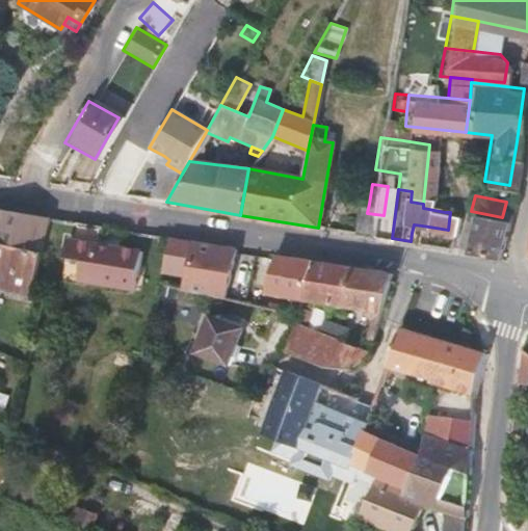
[(350,201),(344,231),(363,234),(367,213),(369,204),(350,201)]
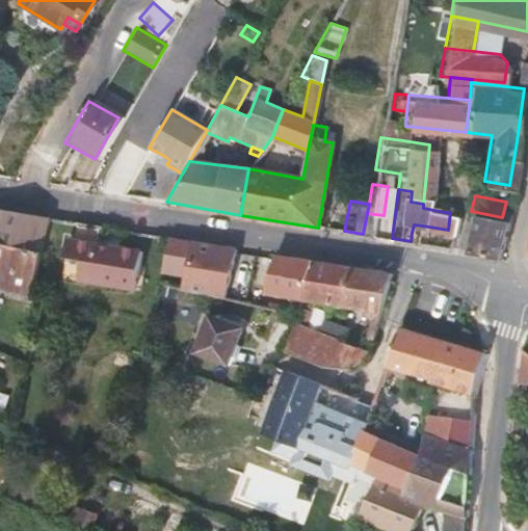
[(0,246),(40,256),(49,217),(5,210),(5,212),(0,211),(0,246)]
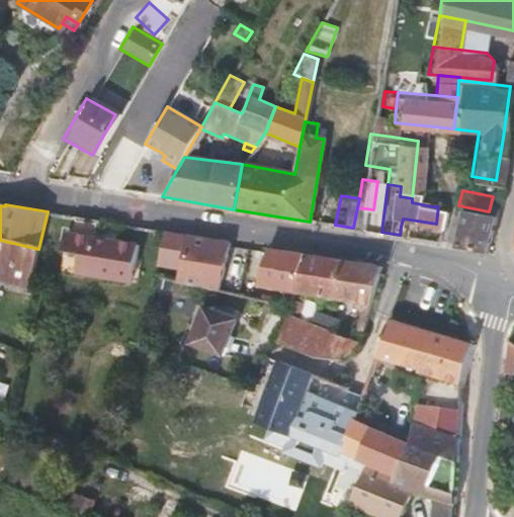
[(458,205),(448,242),(448,245),(479,249),(489,211),(458,205)]
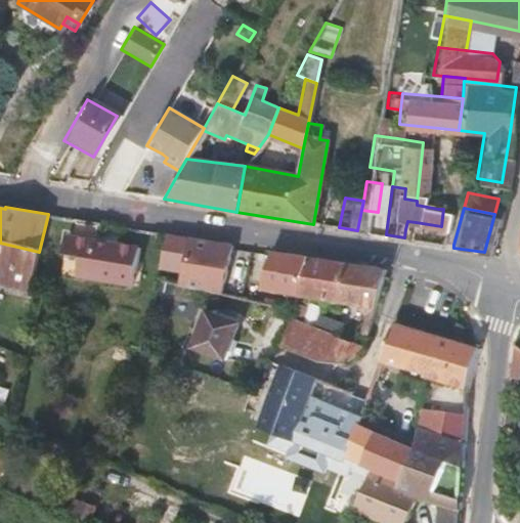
[(407,221),(405,229),(415,231),(416,222),(407,221)]
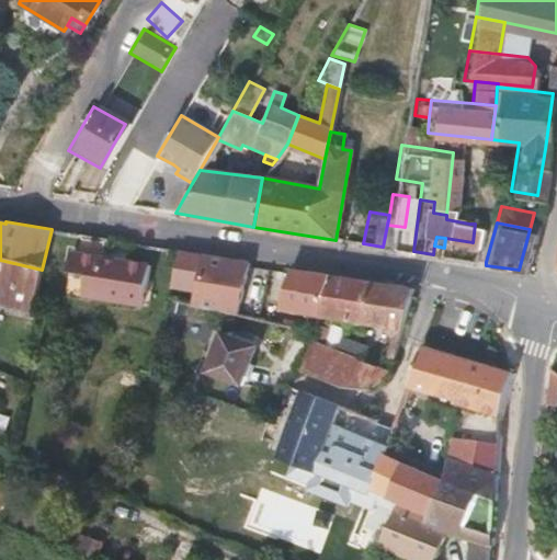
[(151,263),(74,249),(69,270),(90,275),(84,296),(141,308),(151,263)]
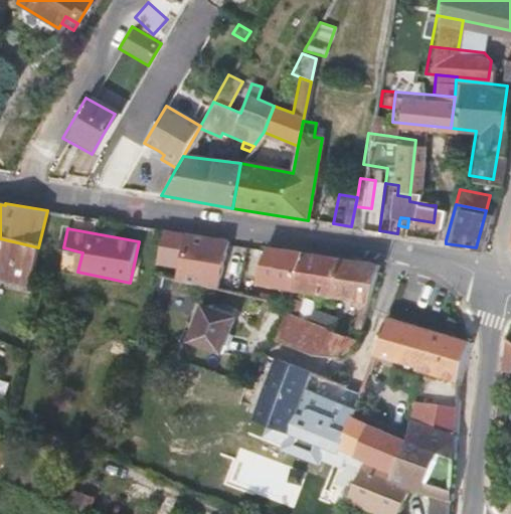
[(156,263),(177,267),(186,234),(165,230),(156,263)]
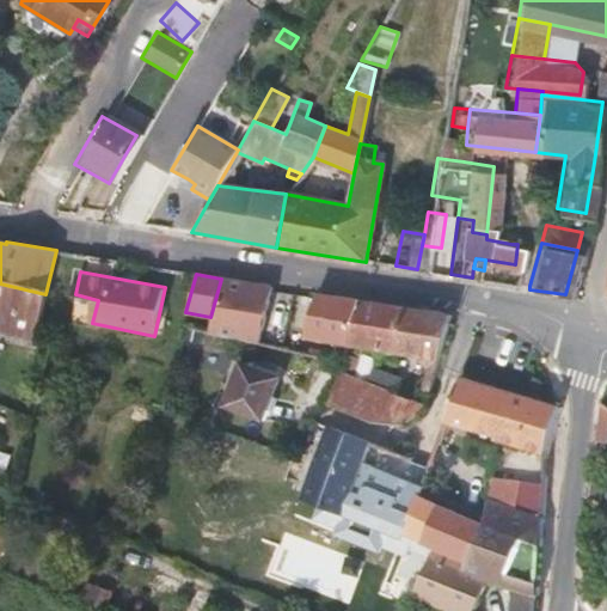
[(207,333),(256,344),(269,286),(221,279),(210,317),(207,333)]
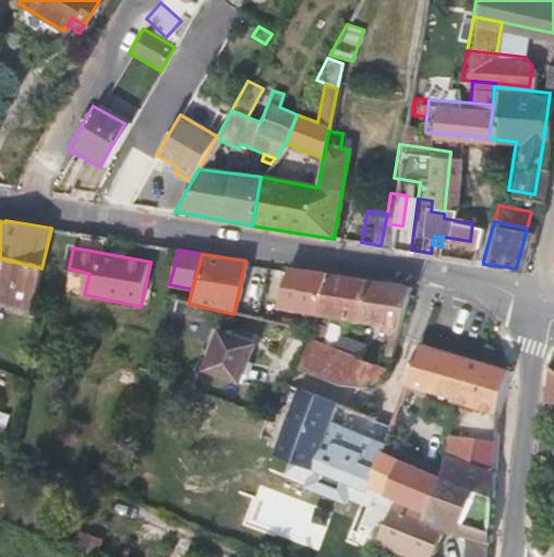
[(0,302),(32,310),(33,306),(41,268),(0,258),(0,302)]
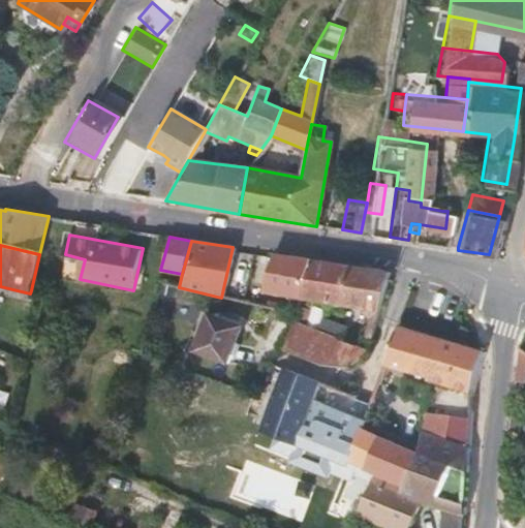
[(257,306),(261,293),(272,253),(249,250),(238,302),(257,306)]
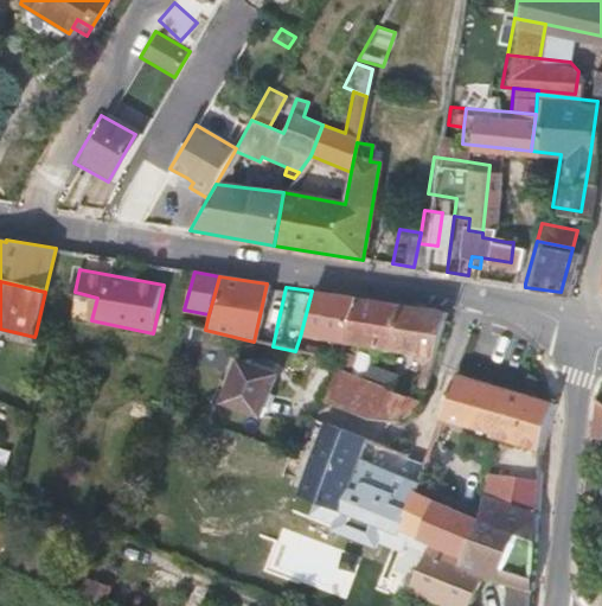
[(312,291),(300,337),(340,344),(354,298),(312,291)]
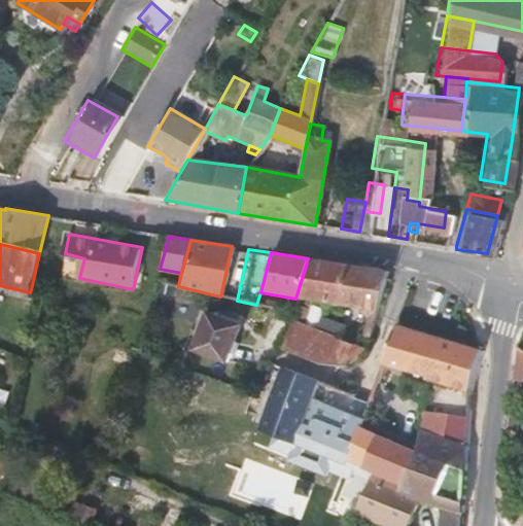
[(308,258),(295,299),(357,309),(356,315),(364,318),(360,335),(369,338),(387,272),(308,258)]
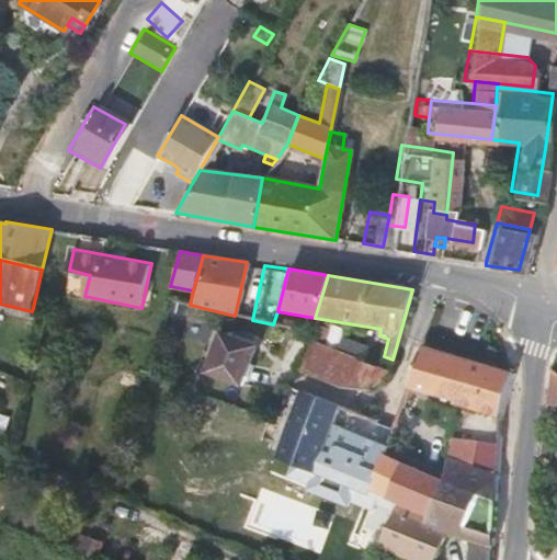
[(308,340),(325,346),(330,329),(314,324),(310,334),(308,340)]
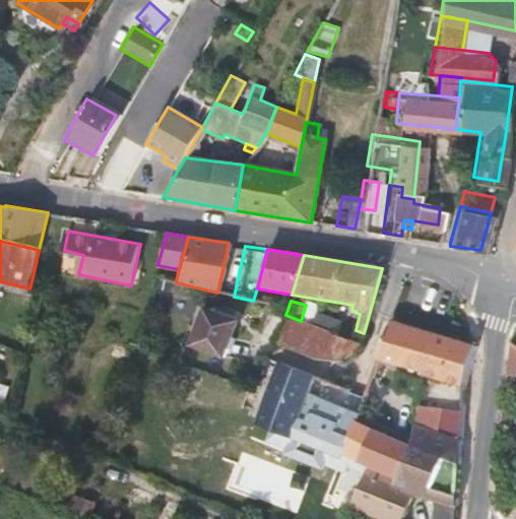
[(203,309),(189,343),(222,357),(237,321),(203,309)]
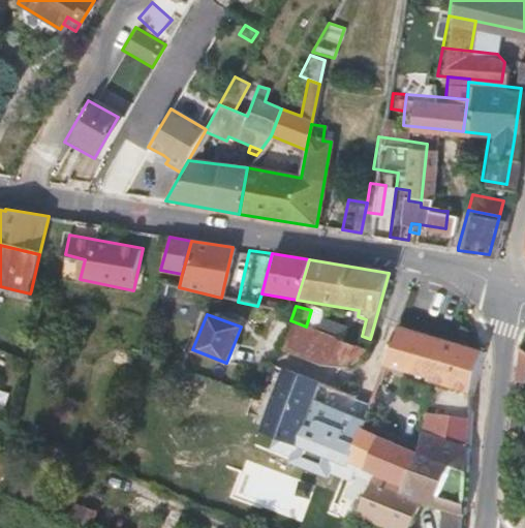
[(367,351),(306,327),(290,320),(282,349),(320,365),(347,367),(366,354),(367,351)]
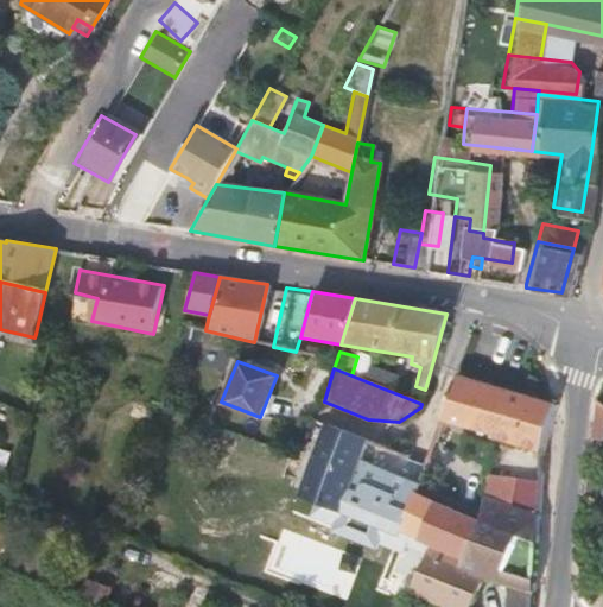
[(489,434),(501,390),(455,375),(438,419),(489,434)]
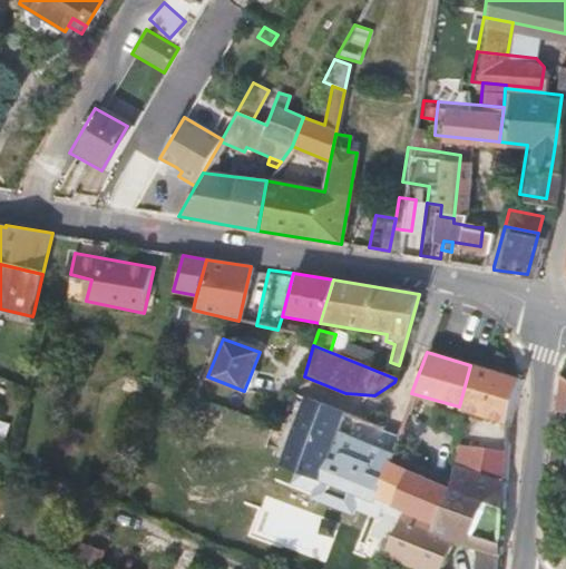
[(459,406),(458,409),(509,424),(519,379),(479,368),(470,365),(459,406)]
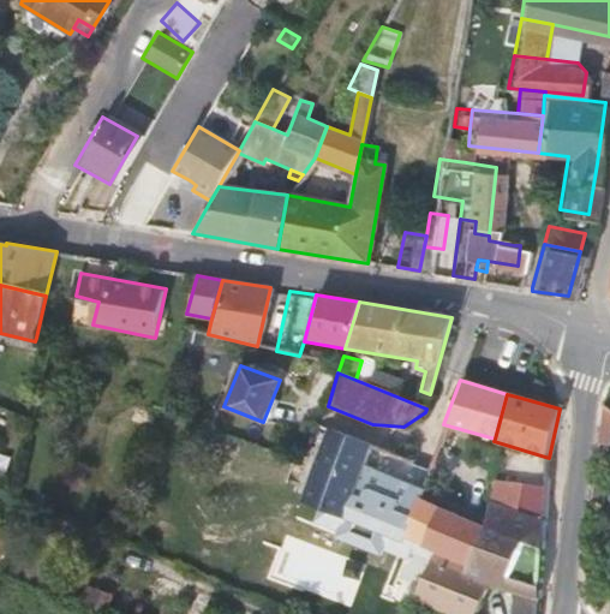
[(401,536),(408,516),(353,492),(363,463),(370,443),(328,427),(300,500),(301,501),(399,542),(401,536)]
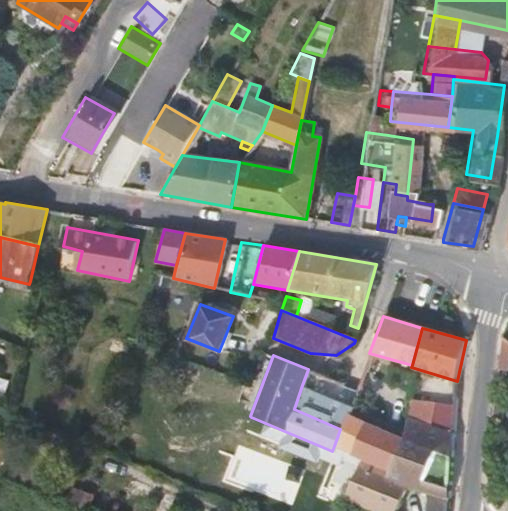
[(349,405),(302,385),(294,409),(340,429),(346,415),(349,405)]
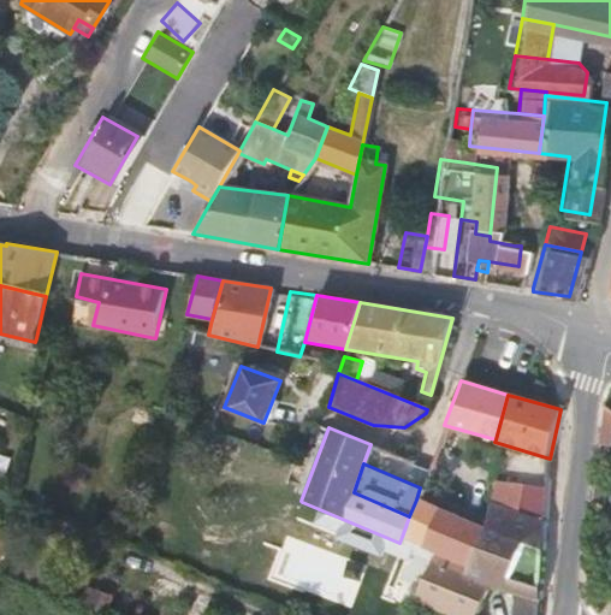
[(604,474),(594,473),(591,503),(600,504),(604,474)]
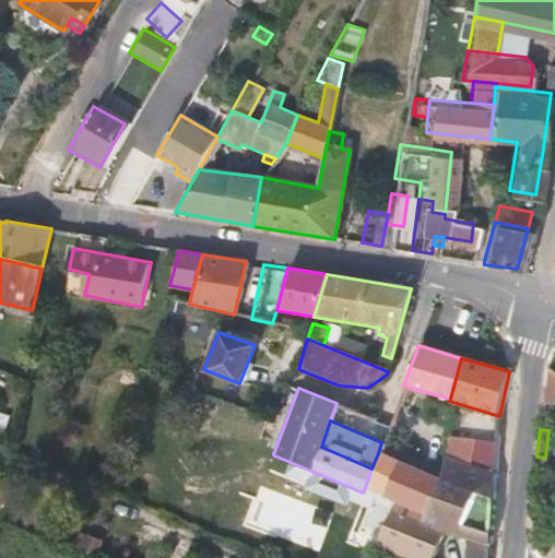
[(467,464),(472,443),(445,435),(443,455),(467,464)]
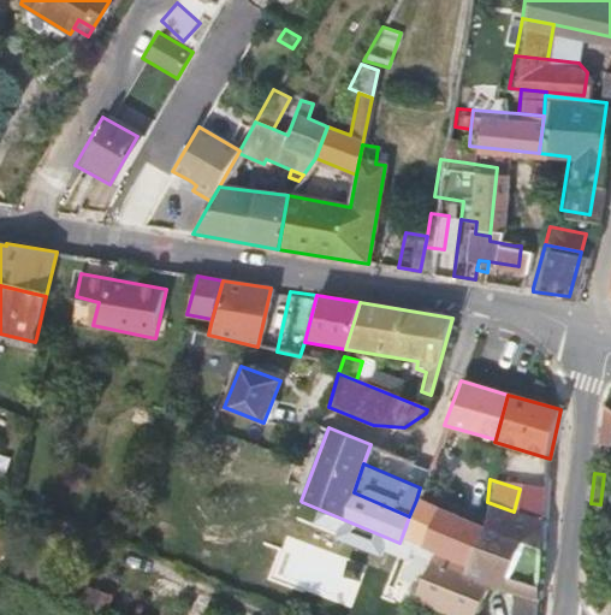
[(546,496),(520,489),(514,512),(528,518),(544,519),(546,496)]
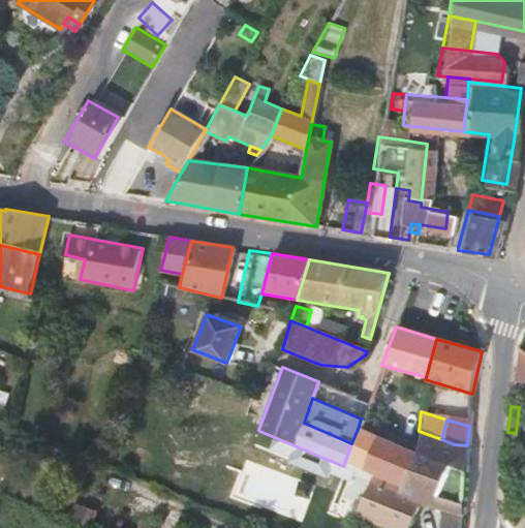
[(409,494),(415,452),(358,429),(351,443),(345,461),(401,485),(399,489),(409,494)]
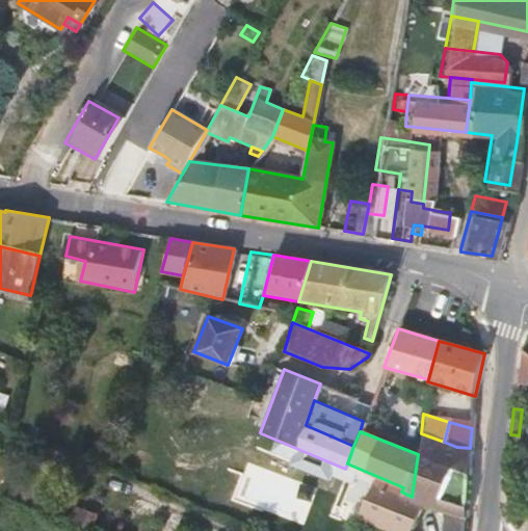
[(421,433),(418,454),(412,497),(412,500),(422,505),(426,507),(444,511),(464,515),(470,455),(470,448),(456,447),(444,442),(421,433)]
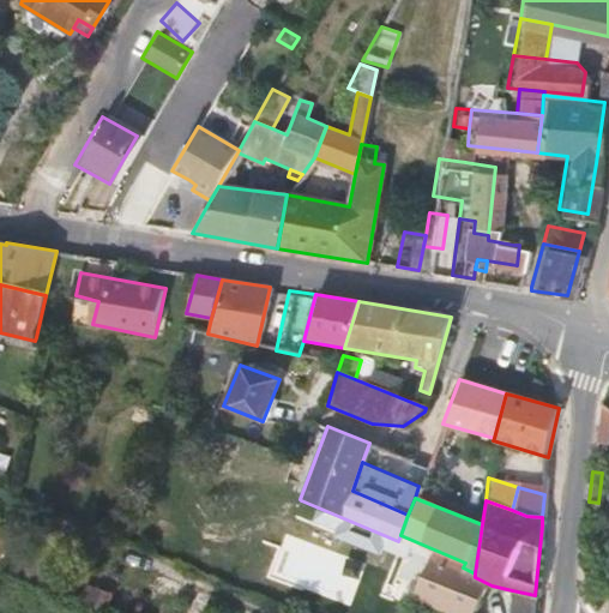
[(462,612),(472,612),(487,583),(475,577),(475,574),(463,568),(432,556),(415,595),(462,612)]
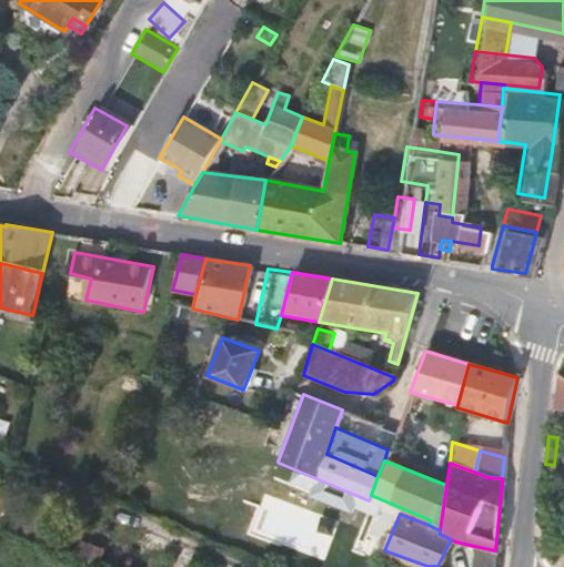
[(472,566),(493,566),(495,550),(474,546),(472,566)]
